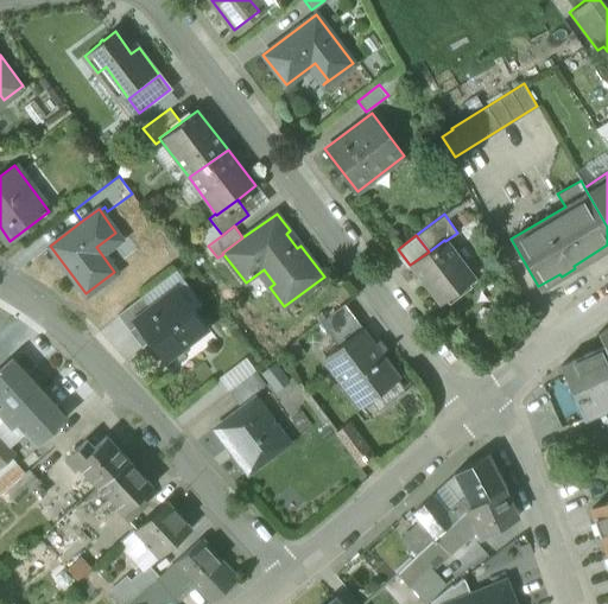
[(445,241),(444,240),(429,252),(410,265),(439,304),(474,278),(445,241)]
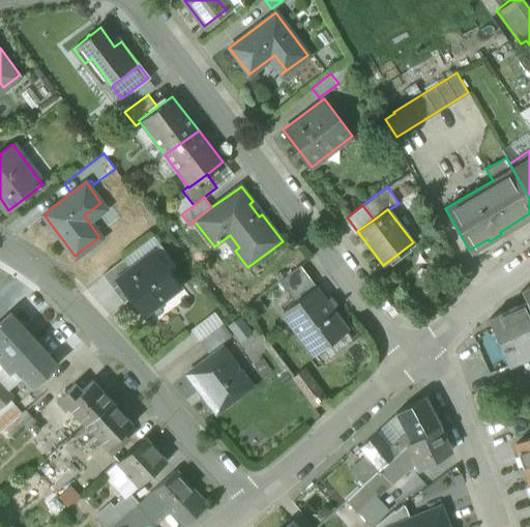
[(154,235),(124,258),(131,267),(154,251),(170,270),(177,265),(154,235)]
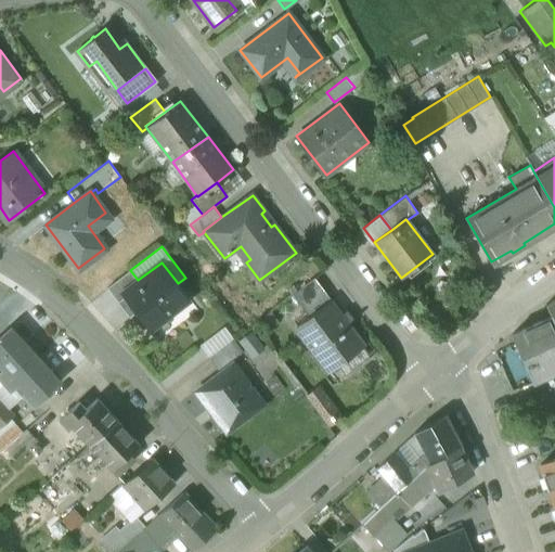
[(138,280),(137,281),(139,284),(123,296),(125,298),(149,330),(190,299),(178,283),(162,262),(138,280)]
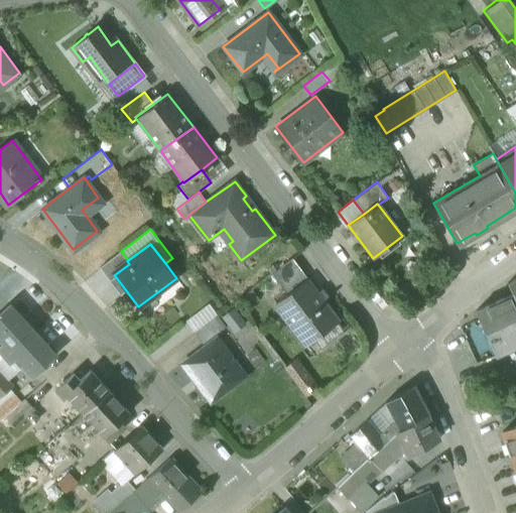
[(121,251),(100,267),(110,281),(116,277),(114,275),(129,264),(127,261),(128,260),(121,251)]
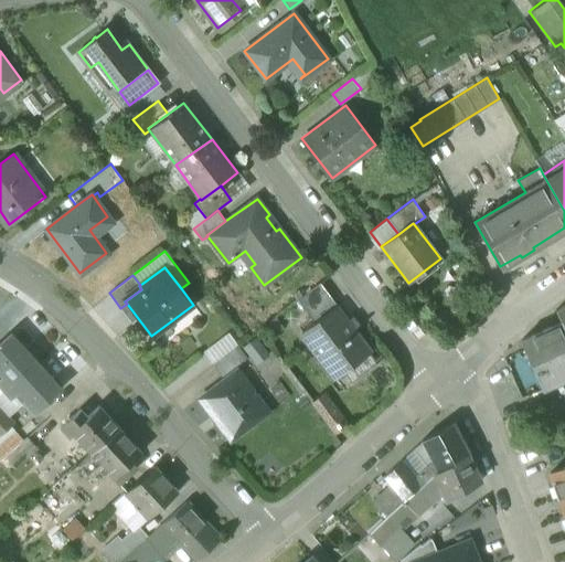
[(320,282),(297,299),(316,324),(337,307),(337,308),(339,307),(320,282)]
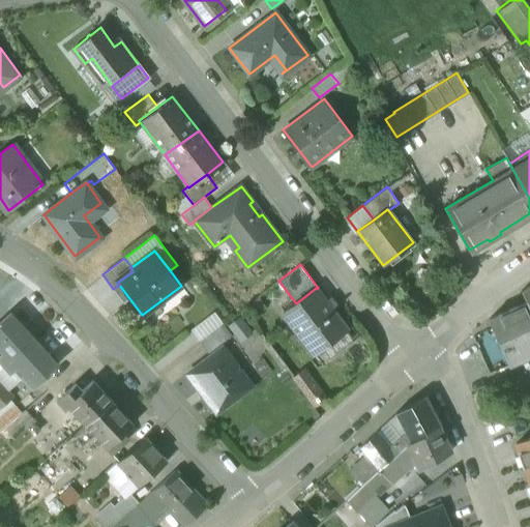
[(296,303),(284,313),(297,330),(295,332),(314,356),(316,355),(314,352),(344,328),(347,332),(348,330),(316,289),(316,288),(296,303)]
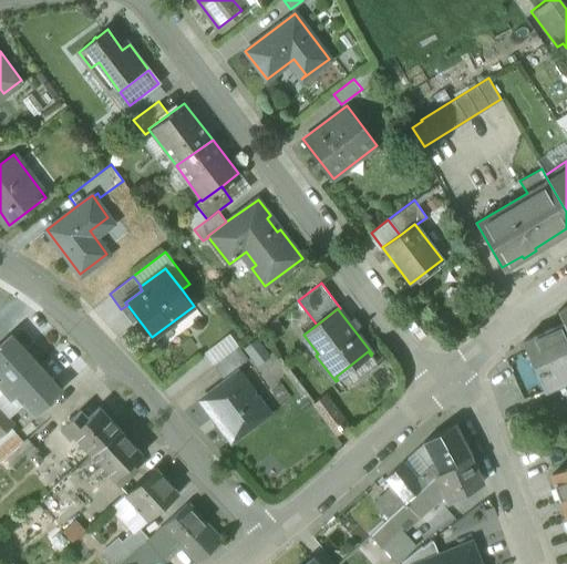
[(564,322),(523,340),(544,389),(566,379),(566,378),(566,329),(564,322)]
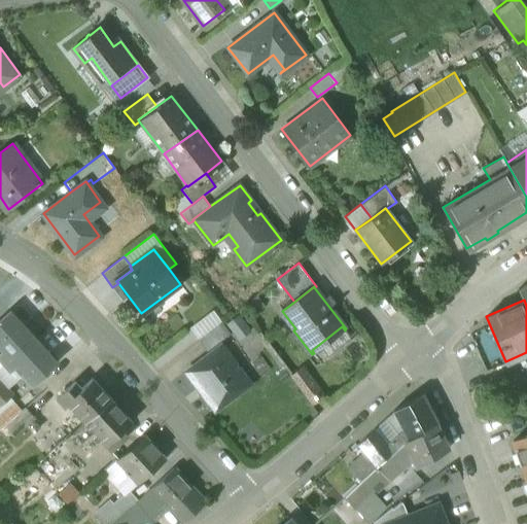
[(239,308),(221,321),(230,334),(236,341),(254,327),(239,308)]
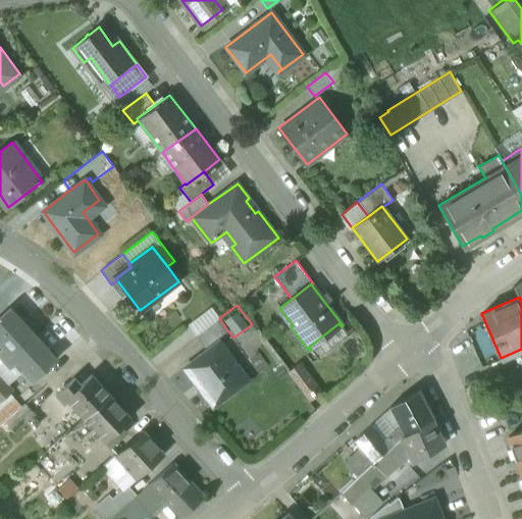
[(34,331),(11,306),(0,315),(0,340),(5,345),(10,352),(34,331)]
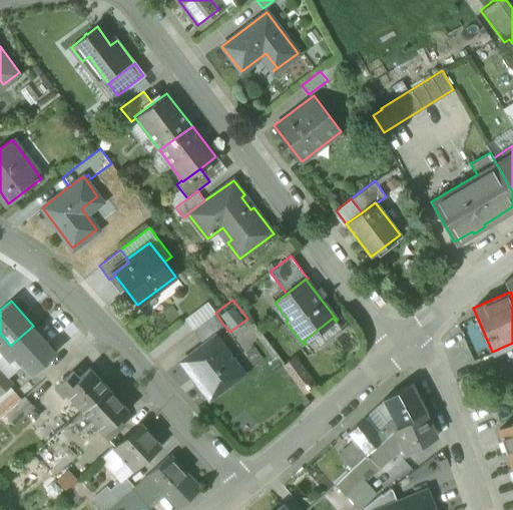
[(184,318),(192,330),(215,313),(206,302),(184,318)]
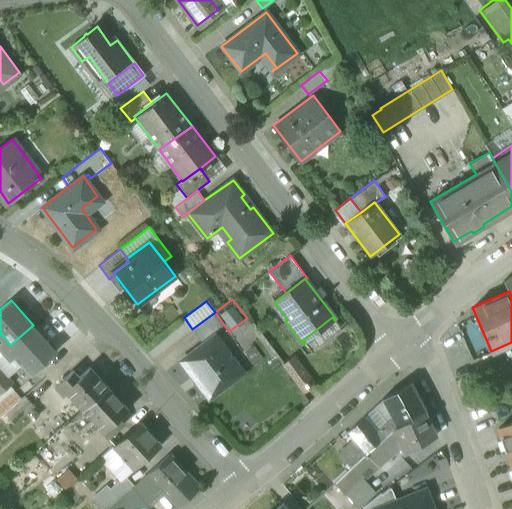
[(215,312),(192,329),(201,340),(223,324),(215,312)]
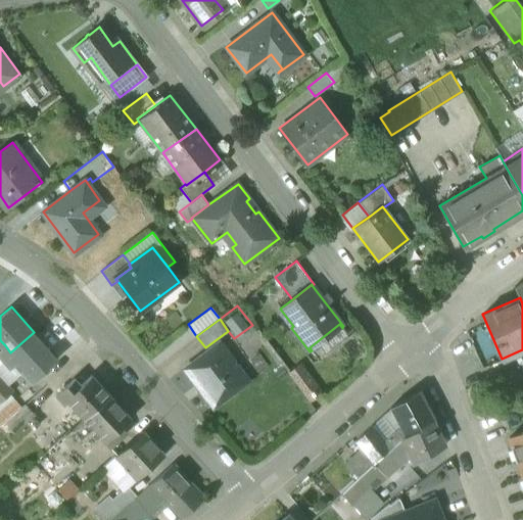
[(56,358),(34,332),(10,352),(16,360),(26,370),(33,378),(56,358)]
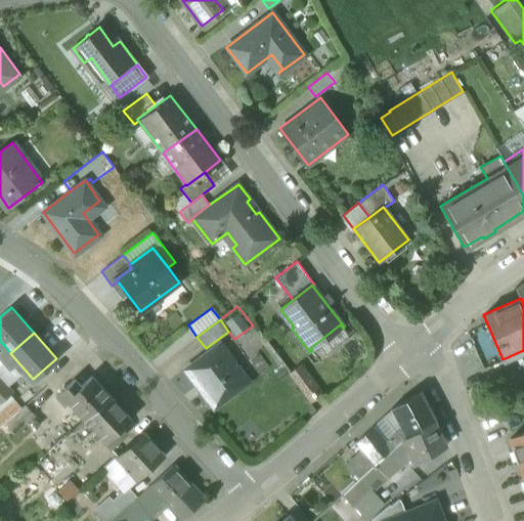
[(248,381),(220,343),(186,368),(214,406),(248,381)]
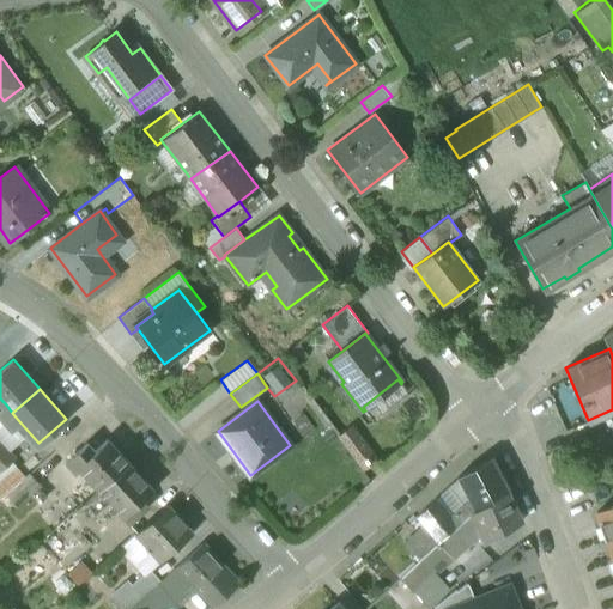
[(6,405),(0,409),(0,414),(5,420),(12,413),(6,405)]
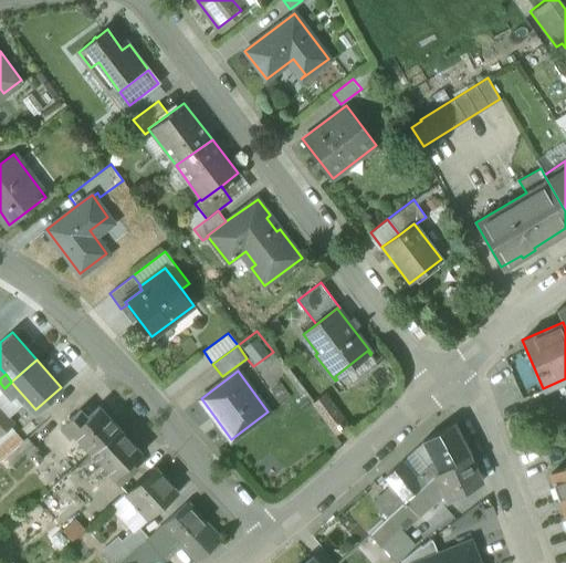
[(18,389),(11,382),(4,388),(11,395),(18,389)]
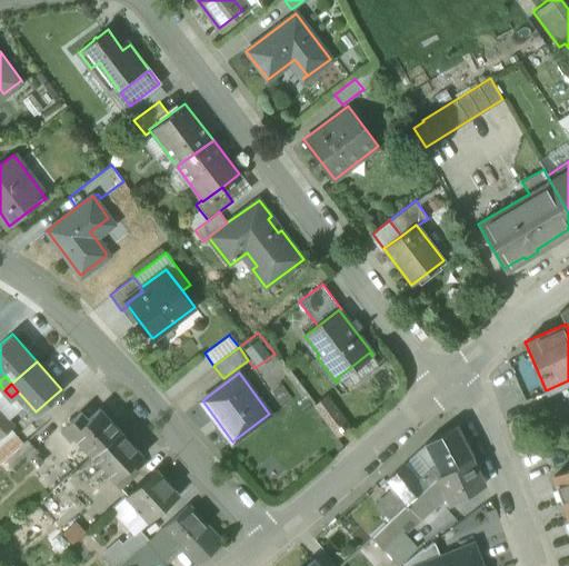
[(0,394),(0,408),(9,419),(28,403),(18,391),(11,397),(5,390),(0,394)]
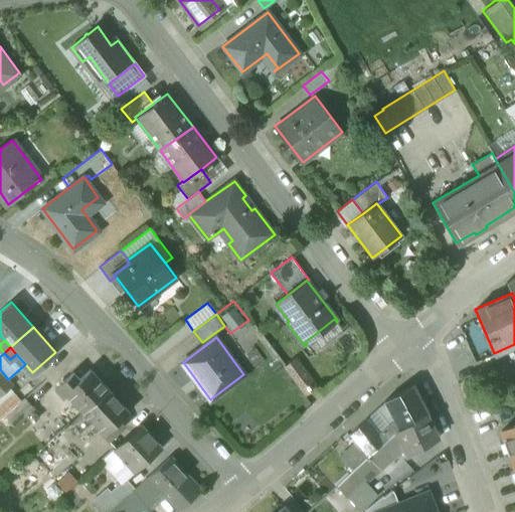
[(296,358),(284,366),(305,394),(316,385),(296,358)]
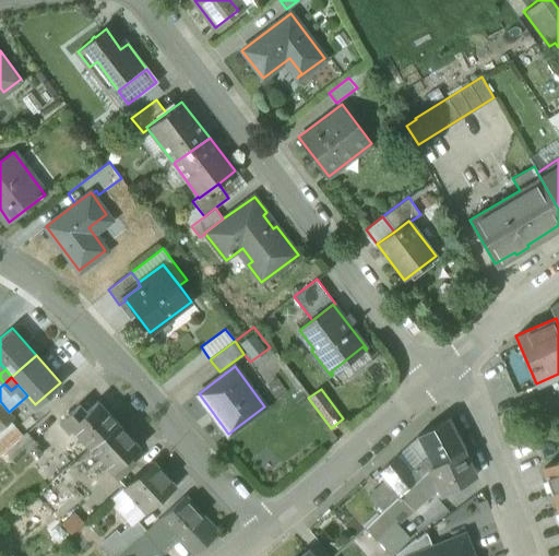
[(9,412),(0,401),(0,427),(13,416),(9,412)]
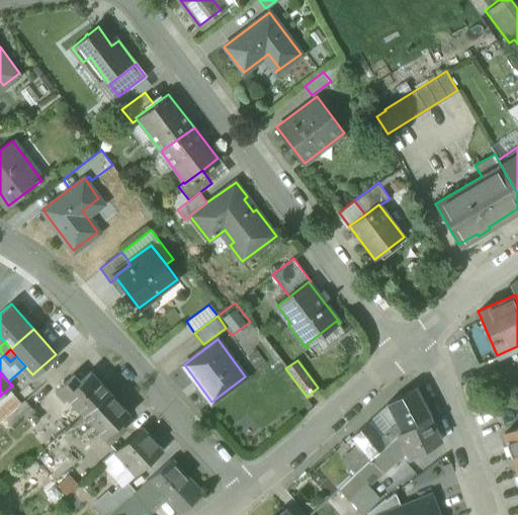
[(107,391),(90,371),(79,380),(73,373),(54,390),(58,395),(62,400),(66,397),(82,414),(84,412),(107,391)]
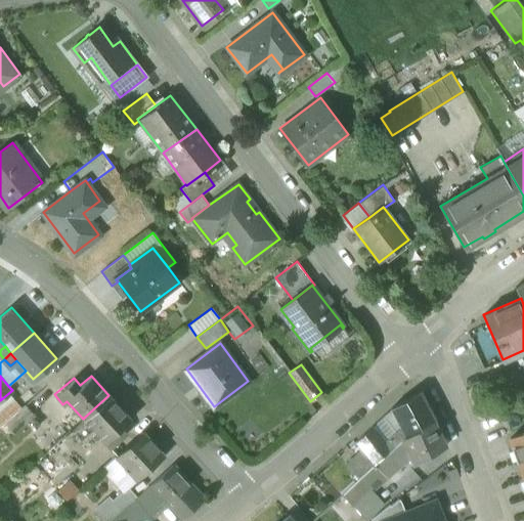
[(0,425),(10,417),(2,407),(16,394),(12,390),(0,400),(0,425)]
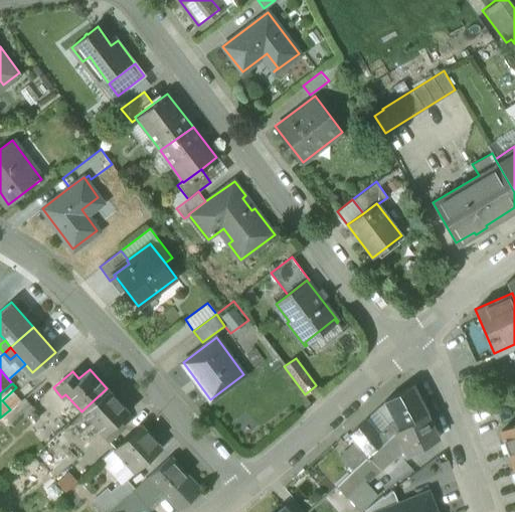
[(414,384),(385,399),(396,418),(401,428),(402,428),(427,410),(414,384)]
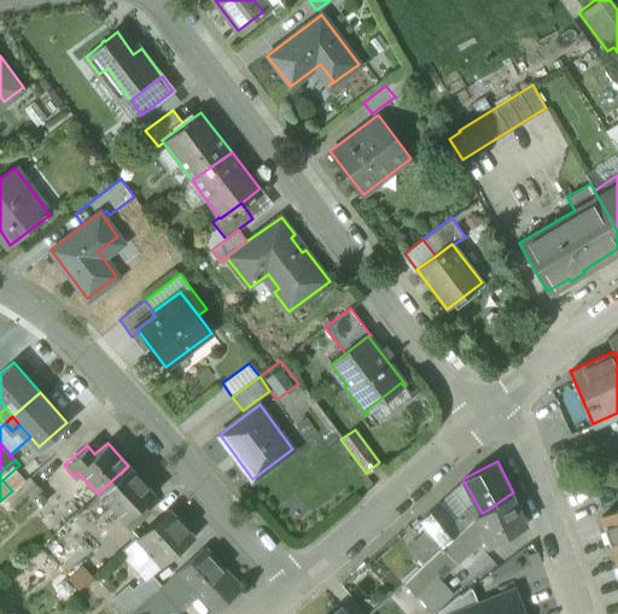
[(19,465),(3,480),(12,491),(29,477),(19,465)]
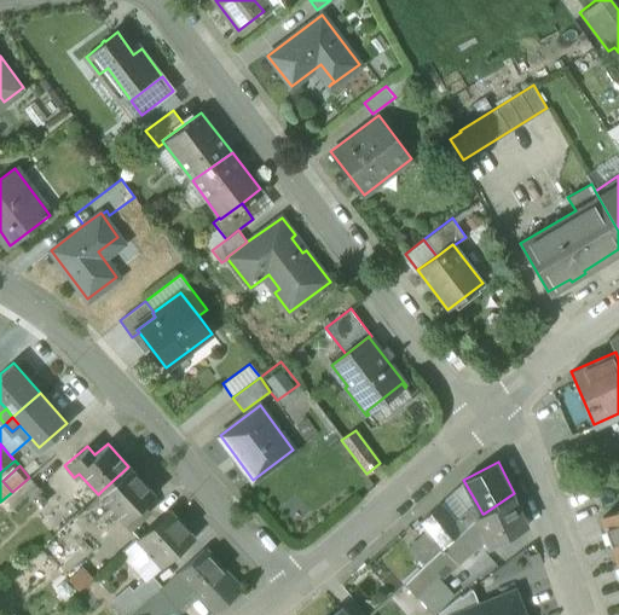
[(128,466),(100,492),(113,508),(119,514),(121,517),(125,521),(152,494),(128,466)]
